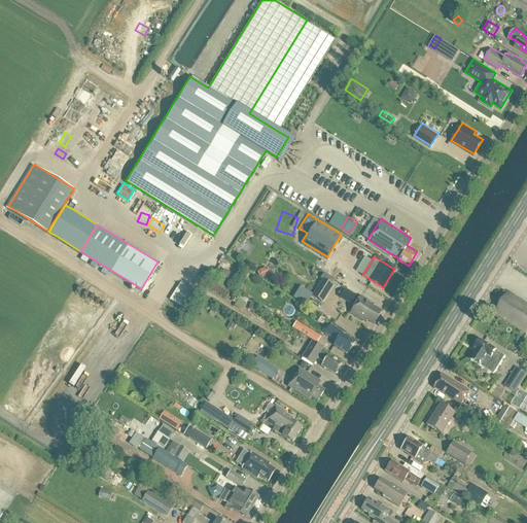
[(266,265),(257,269),(260,276),(269,272),(266,265)]
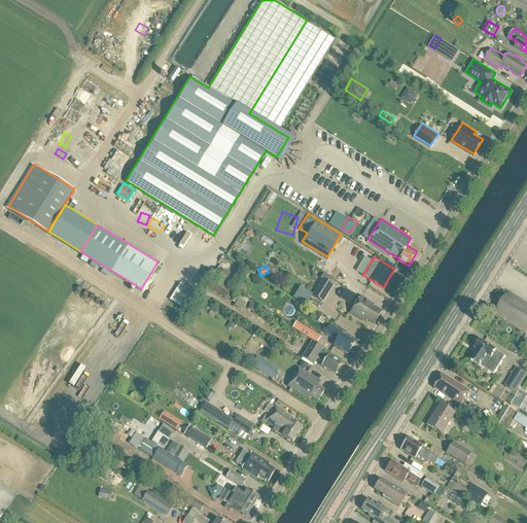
[(325,302),(336,285),(331,282),(335,277),(323,271),(320,276),(323,277),(313,294),(325,302)]
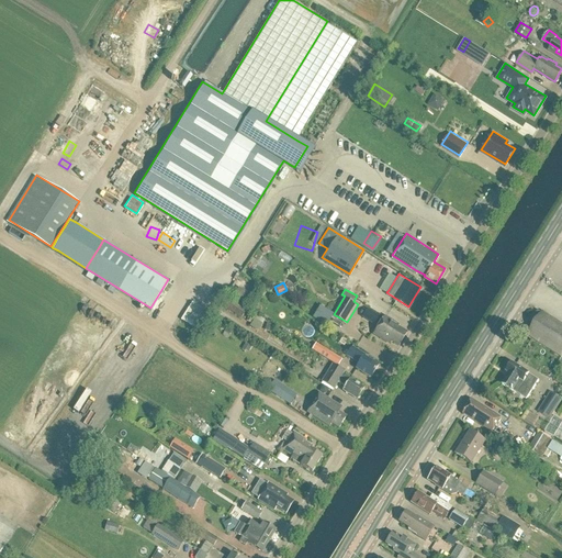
[(242,315),(246,307),(229,297),(224,304),(242,315)]
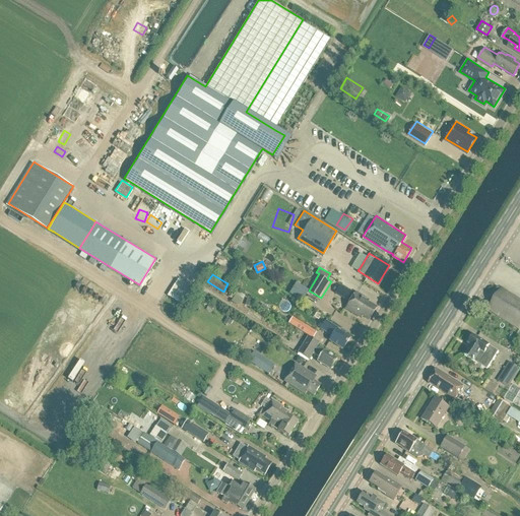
[(182,302),(191,284),(178,277),(168,294),(182,302)]
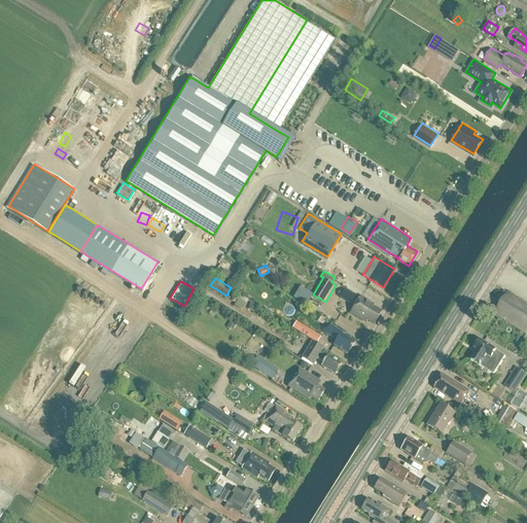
[(309,311),(317,304),(307,293),(312,289),(305,282),(292,294),(309,311)]
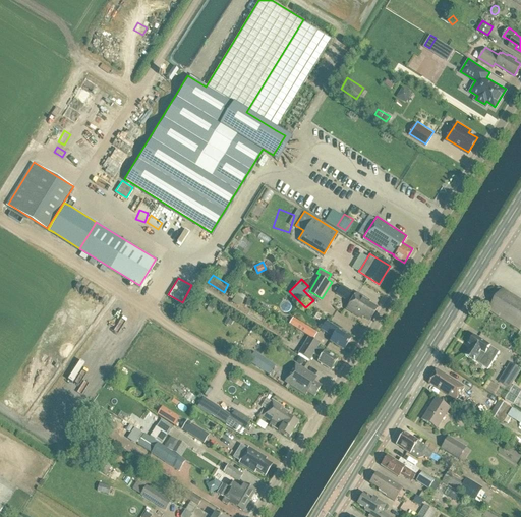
[(237,291),(233,288),(229,286),(224,292),(233,297),(237,291)]
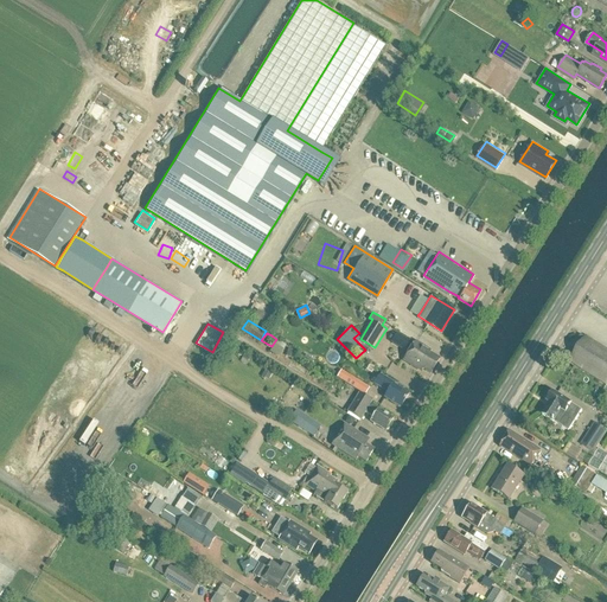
[(606,380),(606,346),(586,333),(570,358),(606,380)]
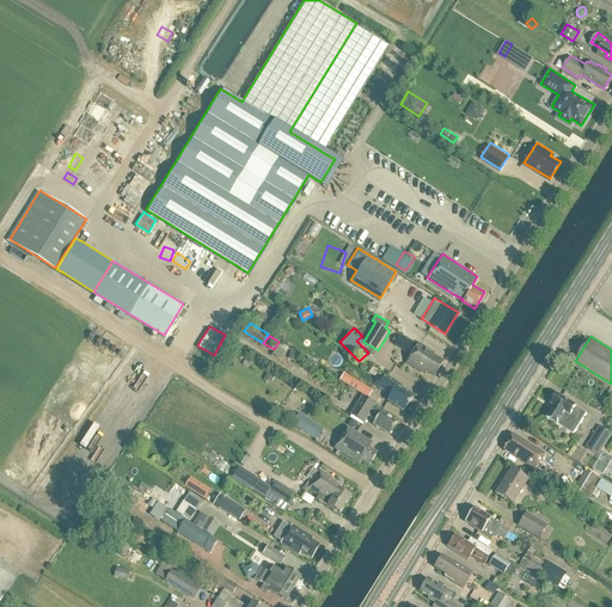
[(433,373),(442,360),(430,353),(433,350),(418,341),(407,360),(421,369),(422,367),(433,373)]
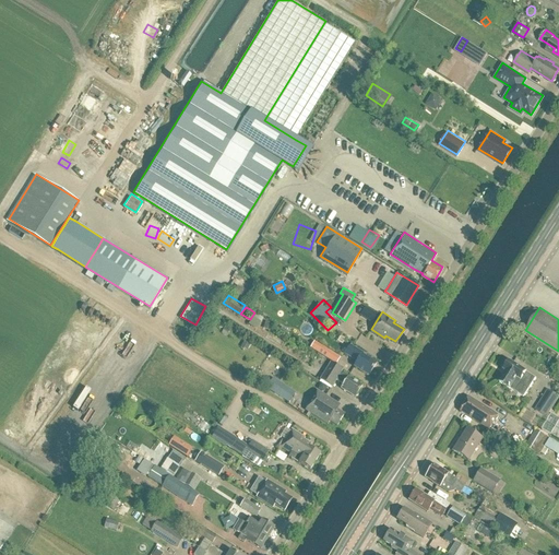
[(328,346),(316,339),(311,345),(323,353),(328,346)]
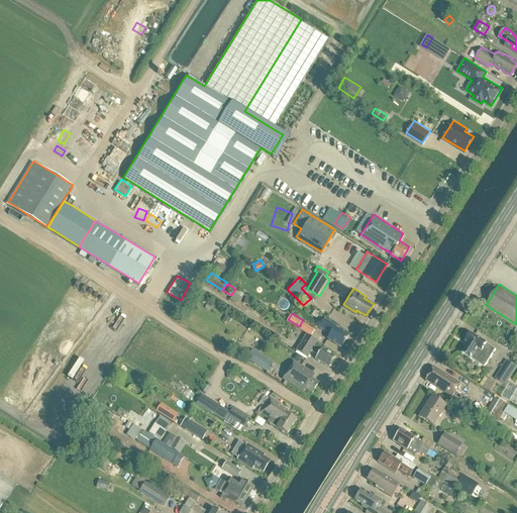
[(318,323),(324,327),(330,330),(327,336),(340,344),(347,332),(335,325),(335,323),(323,316),(318,323)]
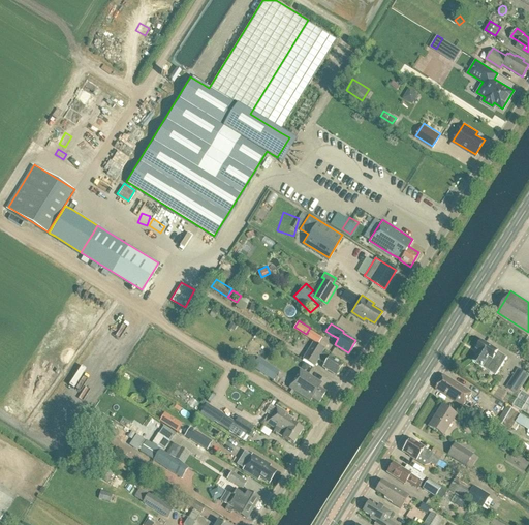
[(320,342),(327,335),(318,327),(312,335),(320,342)]
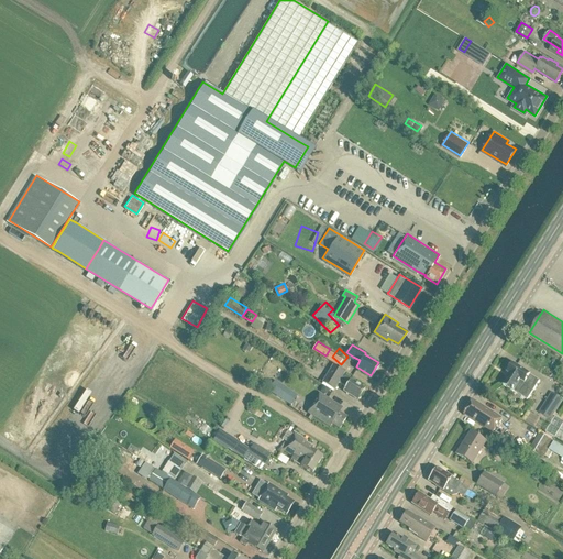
[(307,373),(309,361),(299,359),(296,371),(307,373)]
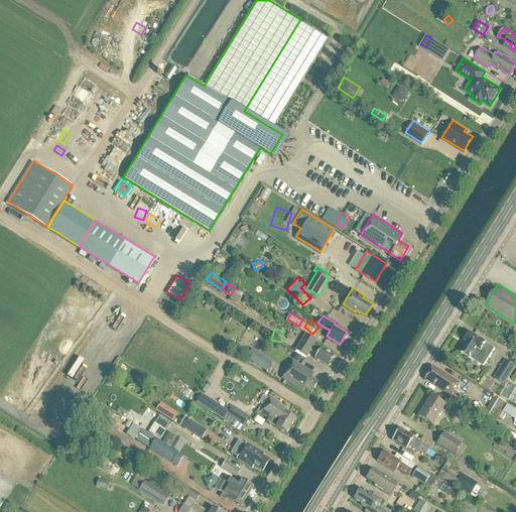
[(484,365),(495,346),(470,331),(467,332),(464,336),(465,339),(468,341),(462,351),(484,365)]
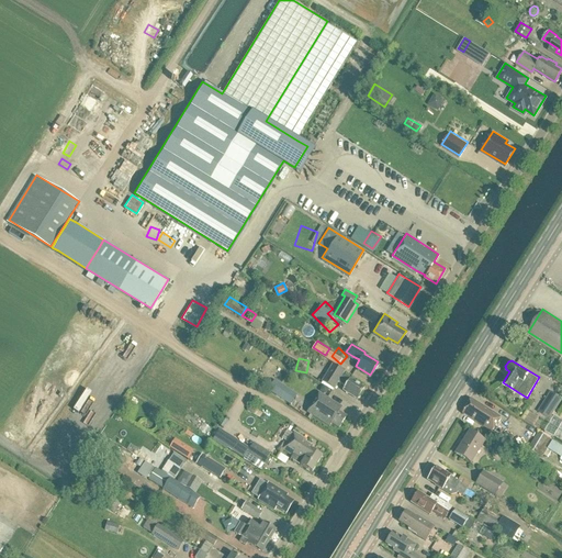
[(349,377),(341,371),(344,369),(332,361),(321,379),(334,387),(338,380),(345,383),(343,388),(346,389),(345,390),(349,391),(357,397),(363,386),(356,381),(352,378),(349,376),(349,377)]
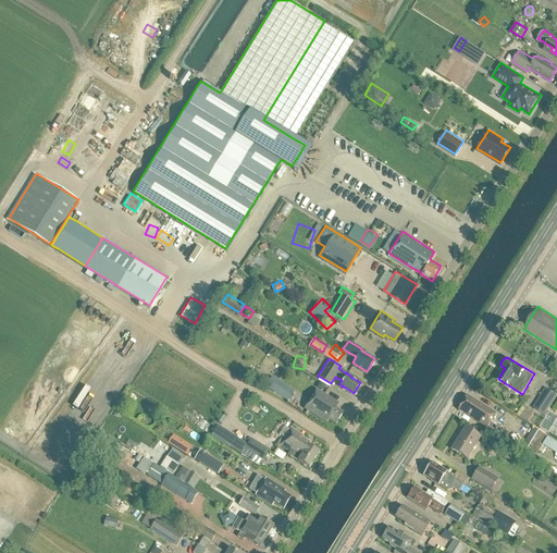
[(271,373),(264,383),(288,398),(295,389),(271,373)]
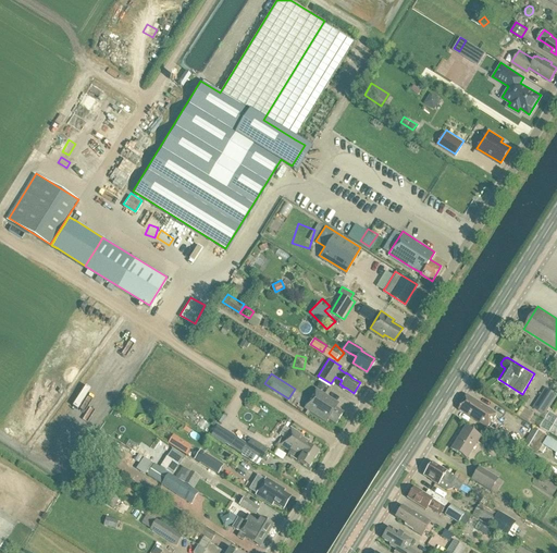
[(545,414),(556,394),(556,392),(545,385),(533,406),(545,414)]
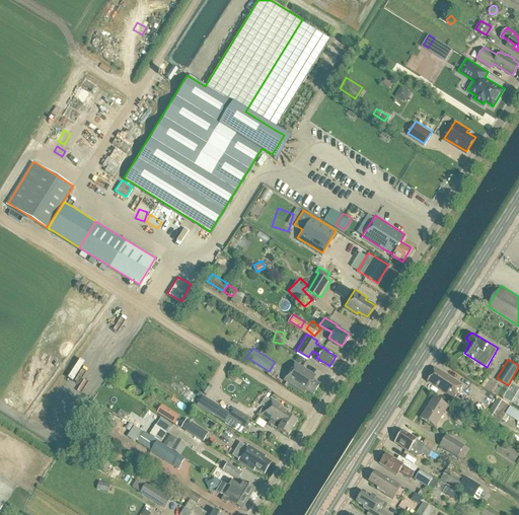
[(305,388),(312,392),(319,382),(312,377),(314,373),(294,360),(283,377),(287,380),(304,390),(305,388)]
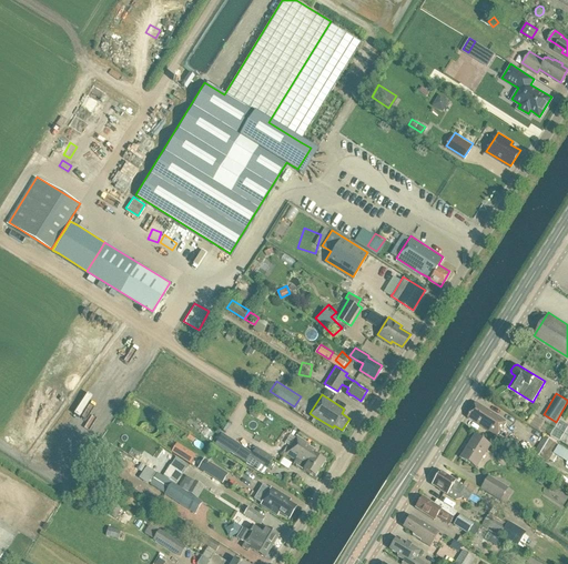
[(496,434),(505,420),(476,401),(466,415),(496,434)]
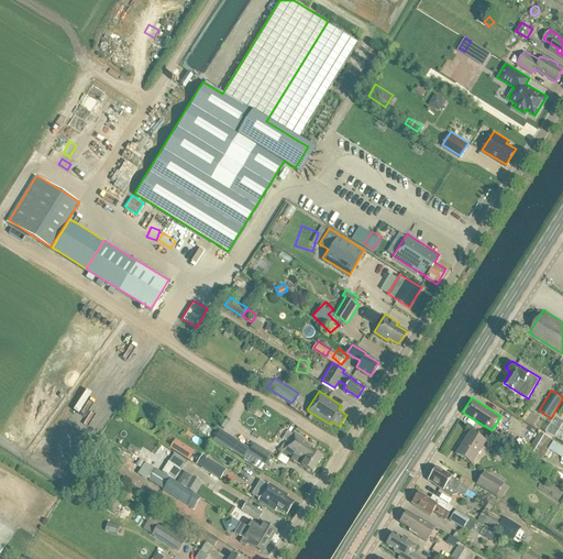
[(290,457),(300,463),(311,470),(321,455),(310,448),(312,445),(305,440),(306,438),(293,429),(282,447),(293,453),(290,457)]
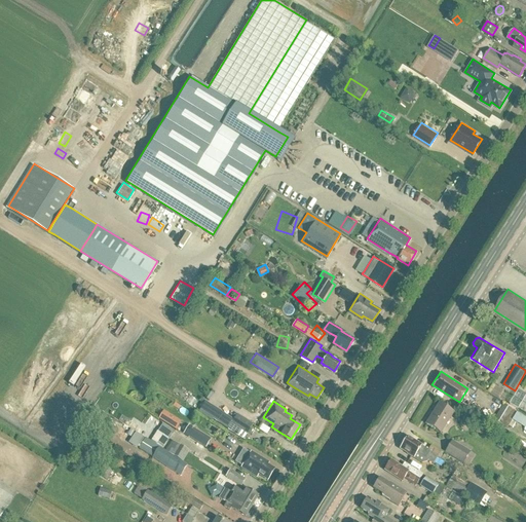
[(441,432),(454,410),(439,401),(425,421),(441,432)]
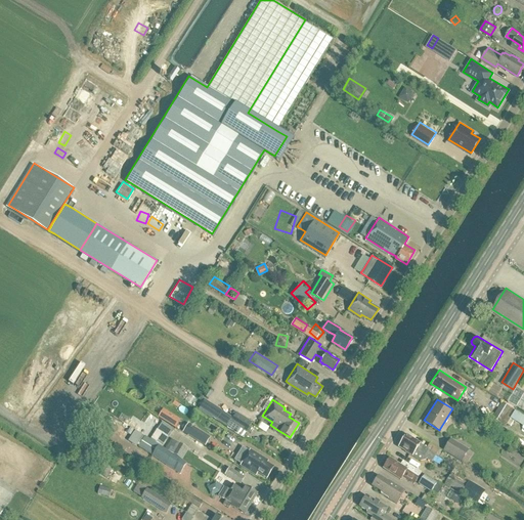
[(493,417),(503,422),(506,424),(507,422),(508,420),(505,419),(512,406),(503,400),(493,417)]
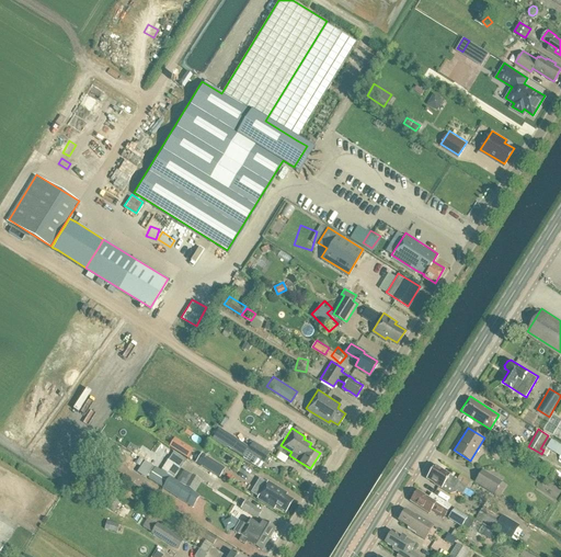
[(199,430),(194,438),(237,467),(242,459),(199,430)]
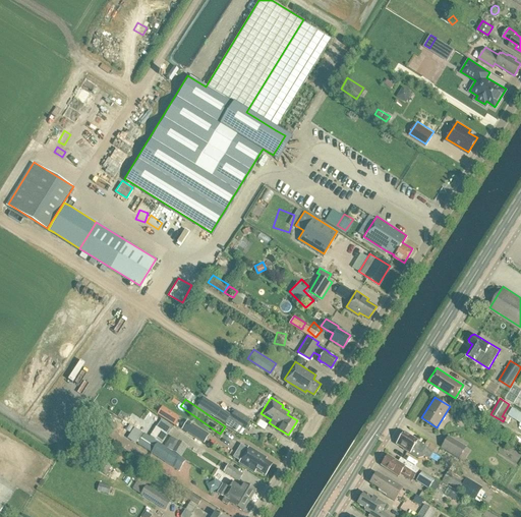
[(246,399),(243,407),(248,409),(251,402),(246,399)]
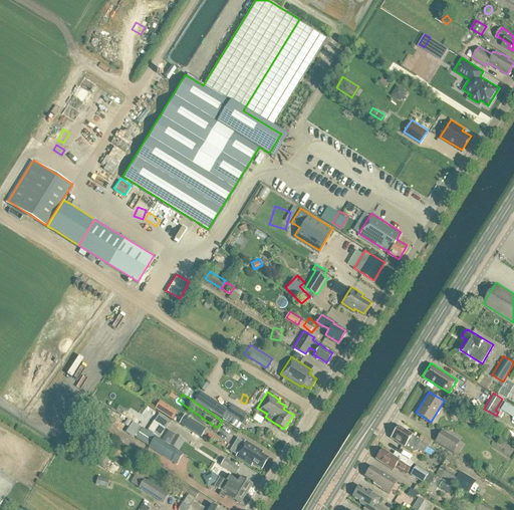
[(160,400),(155,408),(172,419),(178,410),(160,400)]
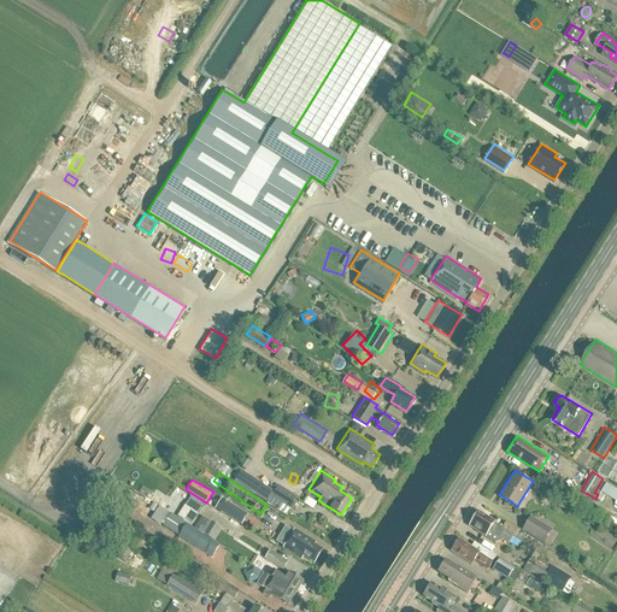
[(272,493),(291,505),(298,494),(280,482),(275,489),(272,493)]
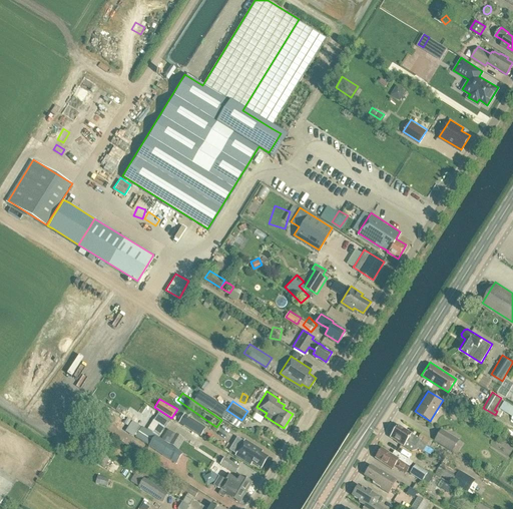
[(147,428),(157,435),(168,418),(158,411),(147,428)]
